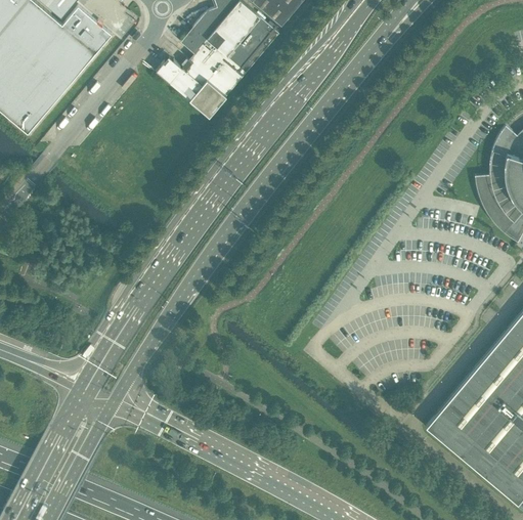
[(32,0),(0,0),(0,111),(29,135),(113,36),(103,28),(98,24),(79,7),(62,26),(32,0)]
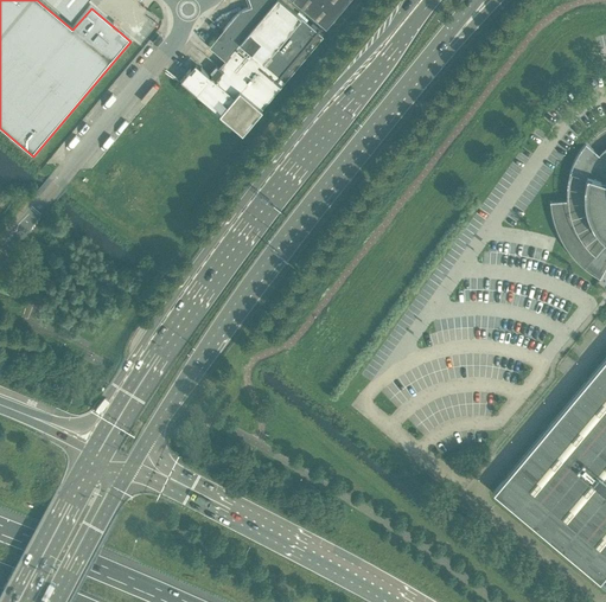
[(58,0),(53,6),(72,21),(90,0),(58,0)]
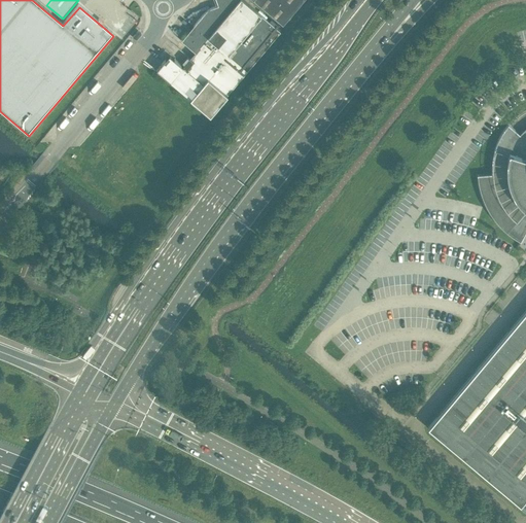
[(211,118),(281,34),(240,0),(215,0),(218,9),(208,13),(194,30),(182,43),(200,59),(195,65),(187,59),(182,65),(185,68),(183,70),(175,62),(166,63),(158,73),(211,118)]
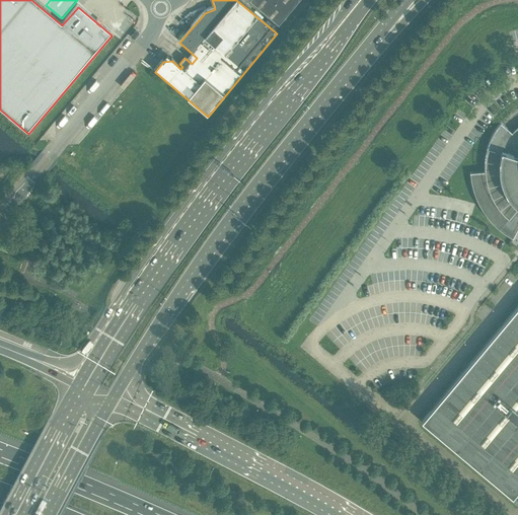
[(245,0),(279,27),(302,0),(245,0)]
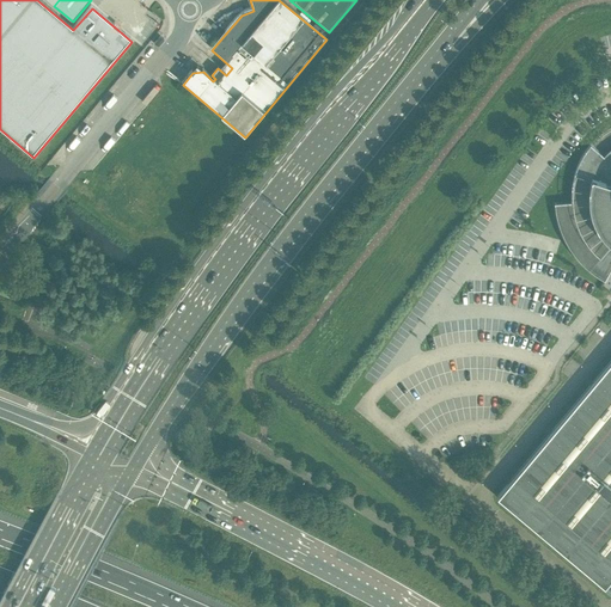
[(159,50),(165,43),(162,41),(156,47),(159,50)]
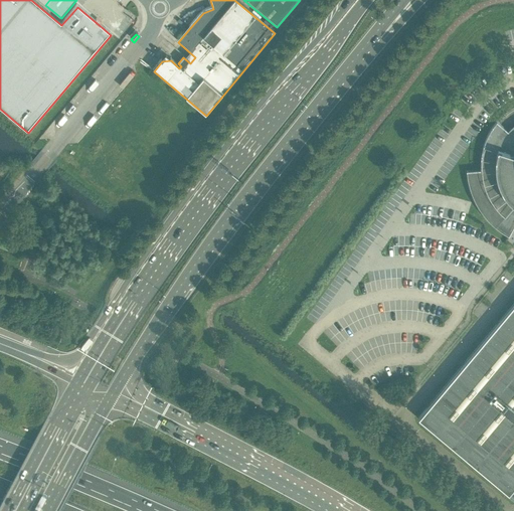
[(513,138),(507,133),(497,125),(497,126),(494,130),(491,134),(488,139),(486,143),(484,148),(483,153),(482,158),(482,163),(481,168),(482,173),(469,174),(470,180),(471,186),(472,192),(474,197),(477,202),(480,208),(483,213),(486,217),(490,222),(494,226),(499,230),(504,233),(509,236),(513,227),(513,138)]
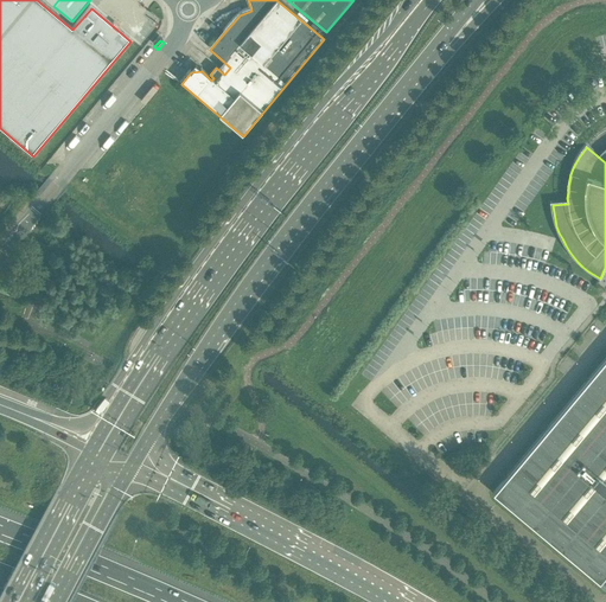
[(605,362),(495,497),(600,586),(605,578),(605,362)]
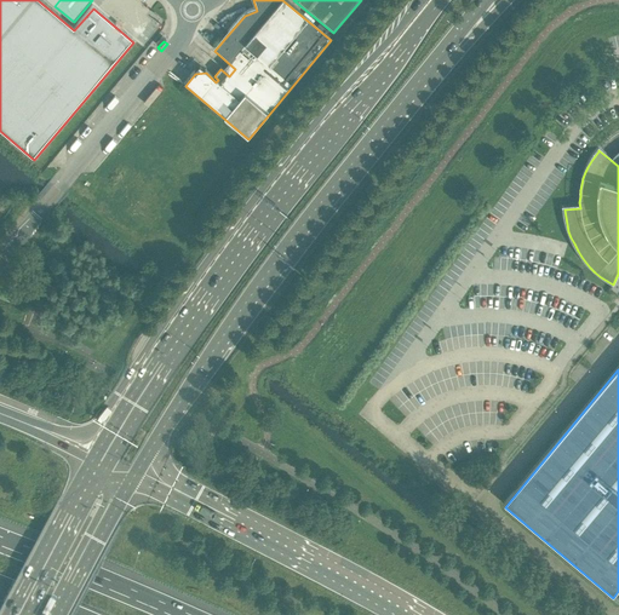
All buildings are outlined.
